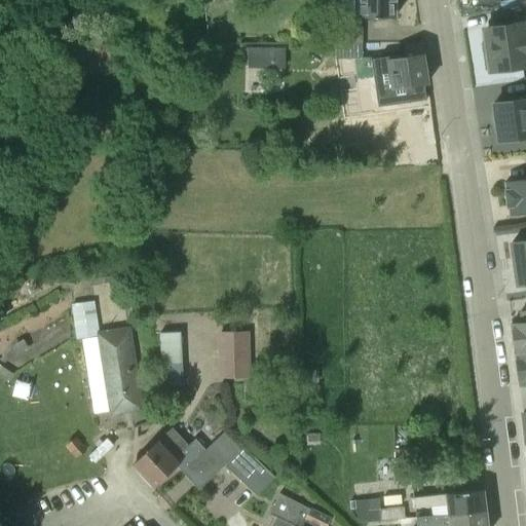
[(357,0),(357,17),(395,17),(395,0),(357,0)]
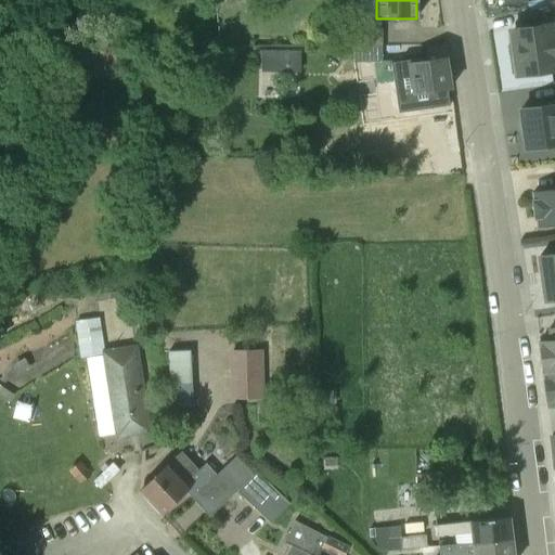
[(554,30),(554,24),(514,29),(510,30),(515,76),(554,69),(554,30)]
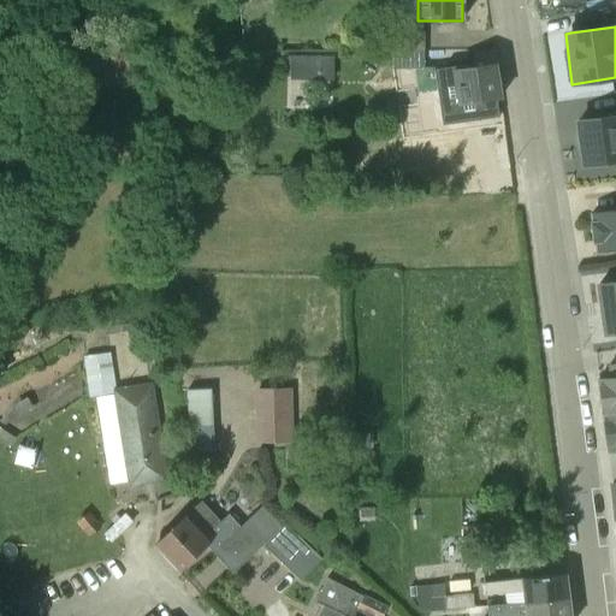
[(391,51),(424,51),(424,33),(391,33),(391,51)]
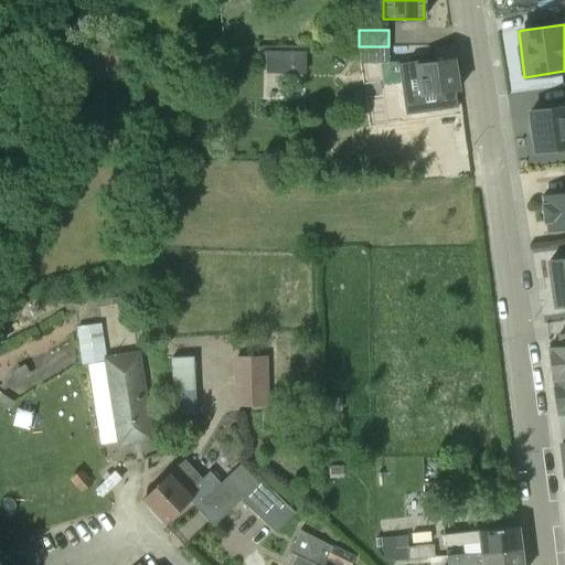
[(388,46),(359,46),(358,63),(388,63),(388,46)]
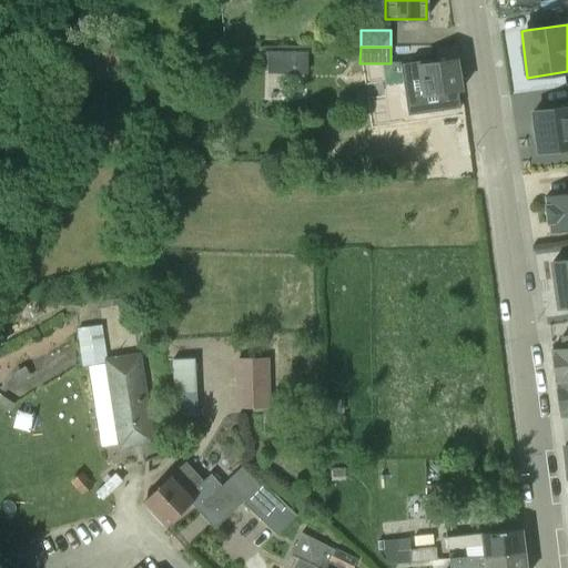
[(159,52),(137,51),(137,63),(158,64),(159,52)]
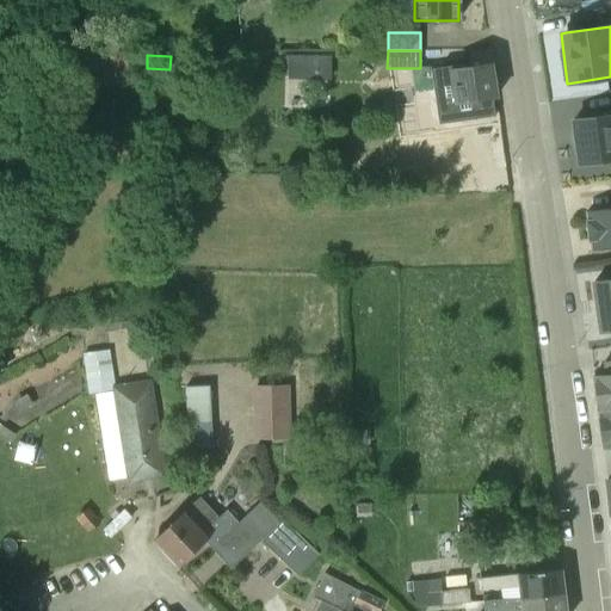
[(306,79),(306,55),(289,55),(282,55),(282,76),(288,76),(288,79),(306,79)]
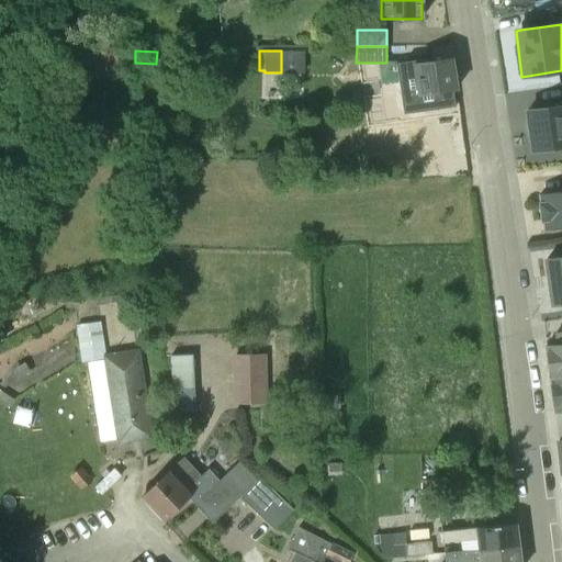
[(400,75),(403,98),(457,89),(452,58),(430,62),(414,64),(414,63),(395,62),(396,75),(400,75)]
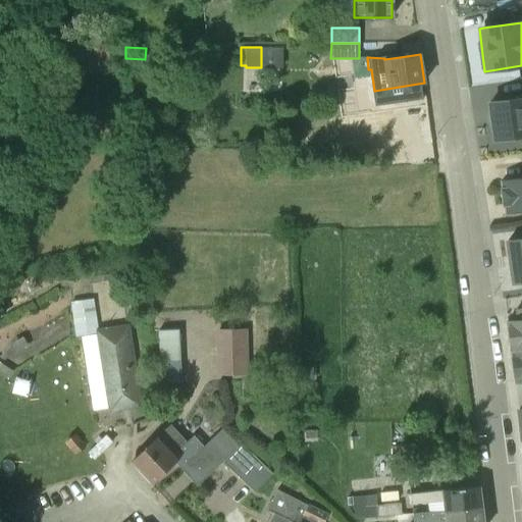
[(494,140),(521,136),(521,98),(489,103),(494,140)]
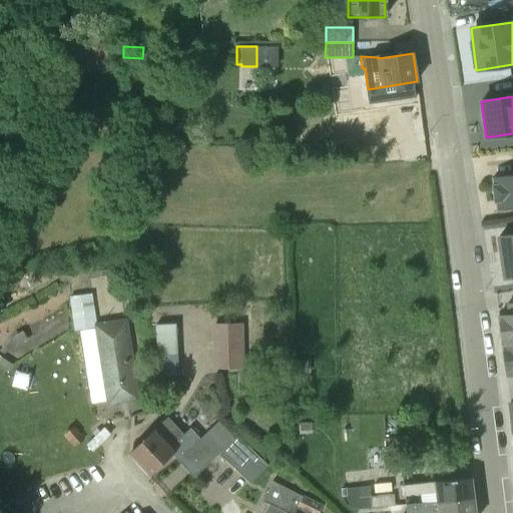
[(512,174),(492,178),(493,185),(492,185),(494,201),(495,201),(496,208),(512,205),(512,174)]
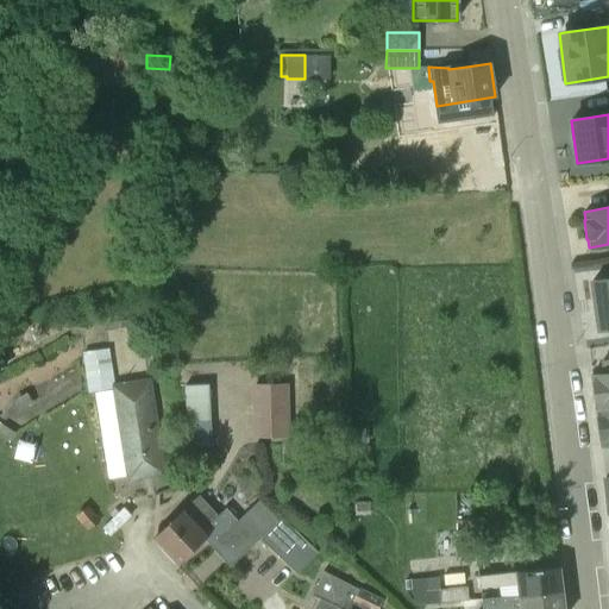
[(608,277),(592,281),(595,299),(594,299),(596,312),(600,331),(608,328),(608,277)]
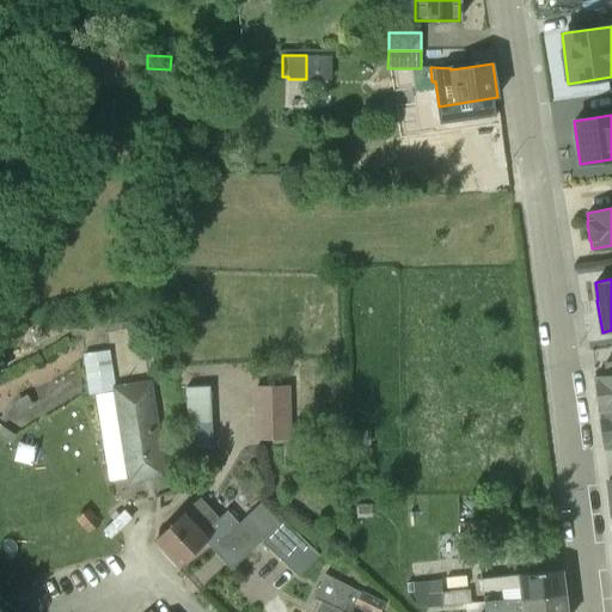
[(611,373),(594,377),(599,412),(611,410),(611,373)]
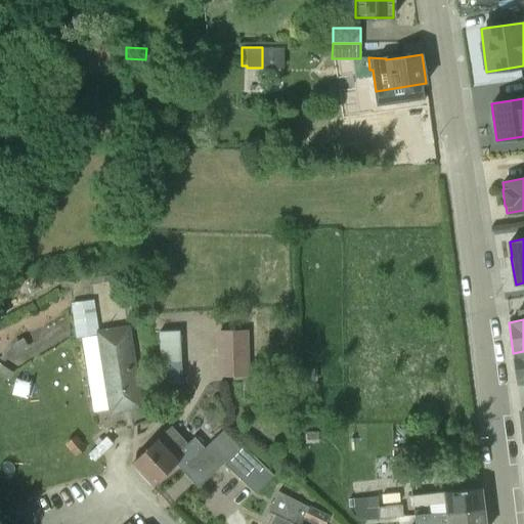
[(97,331),(106,392),(110,412),(140,407),(128,325),(97,331)]
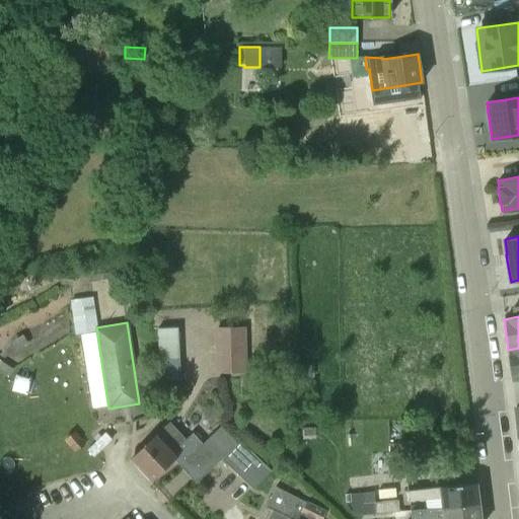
[(216,327),(216,372),(245,371),(244,326),(216,327)]
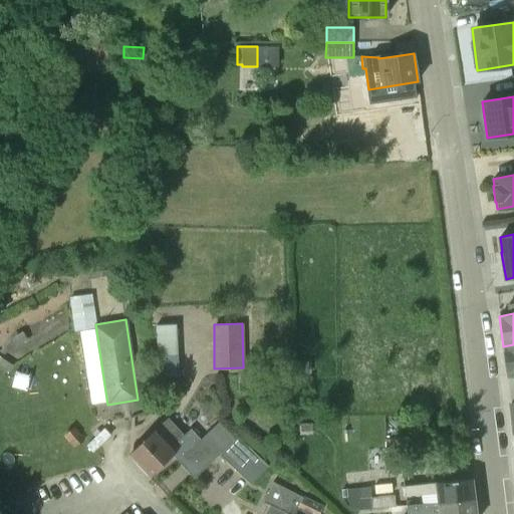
[(185,375),(186,324),(166,324),(165,375),(185,375)]
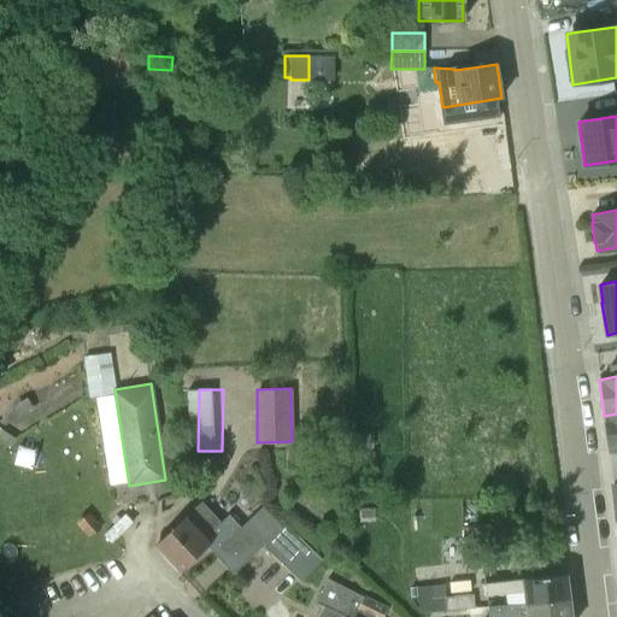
[(616,413),(604,416),(609,452),(616,450),(616,413)]
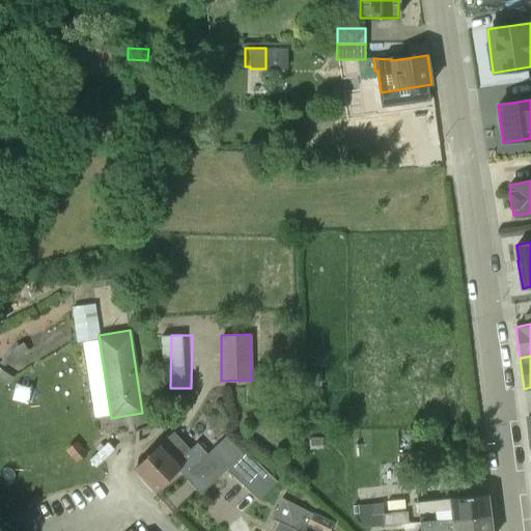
[(206,454),(196,444),(190,450),(174,434),(134,470),(154,492),(178,469),(189,480),(190,479),(206,464),(202,458),(206,454)]
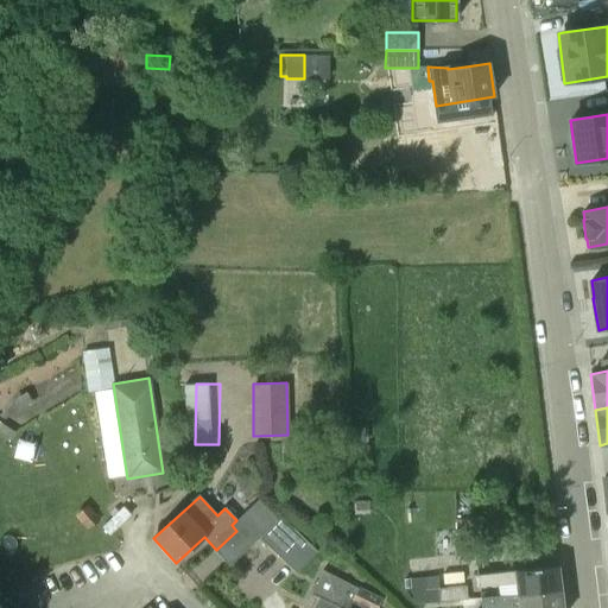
[(261,496),(236,520),(232,525),(236,531),(217,549),(232,564),(280,517),(261,496)]
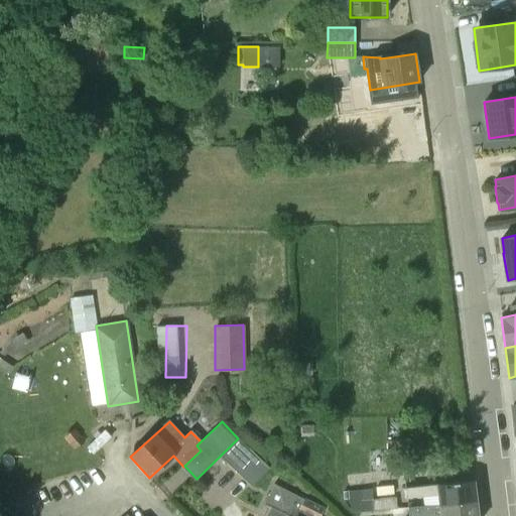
[(312,425),(301,425),(301,437),(312,437),(312,425)]
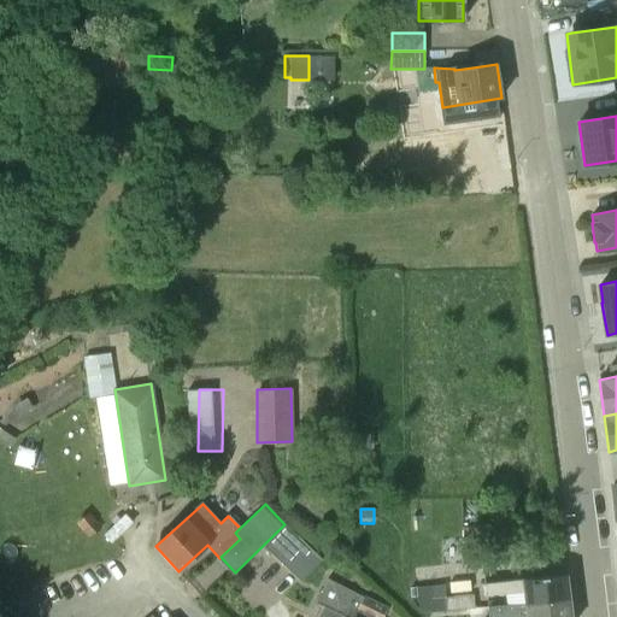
[(307,575),(325,556),(289,521),(271,540),(307,575)]
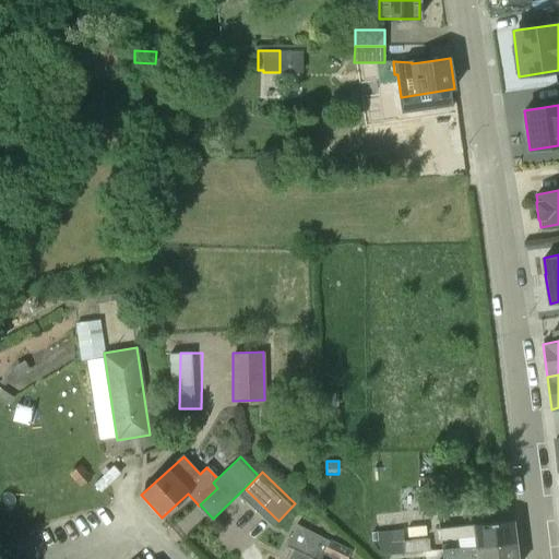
[(435,495),(435,491),(419,491),(419,496),(419,511),(435,510),(435,495)]
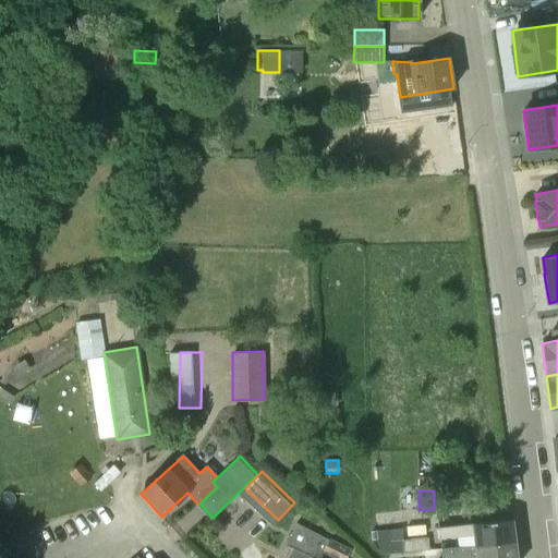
[(411,493),(398,494),(400,512),(413,511),(411,493)]
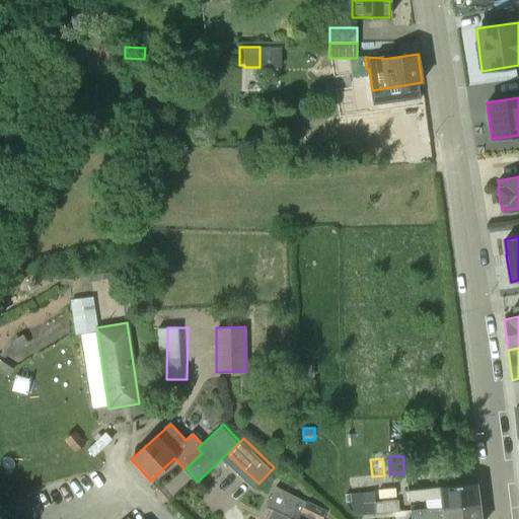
[(426,510),(479,505),(476,484),(456,486),(409,491),(410,501),(425,500),(426,510)]
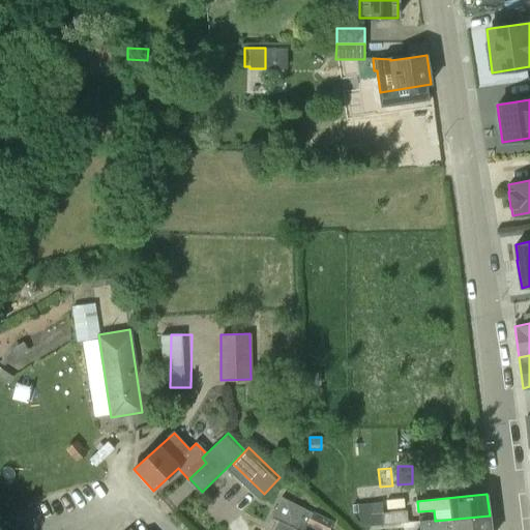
[(282,496),(281,499),(271,518),(296,529),(329,529),(333,522),(313,510),(312,512),(282,496)]
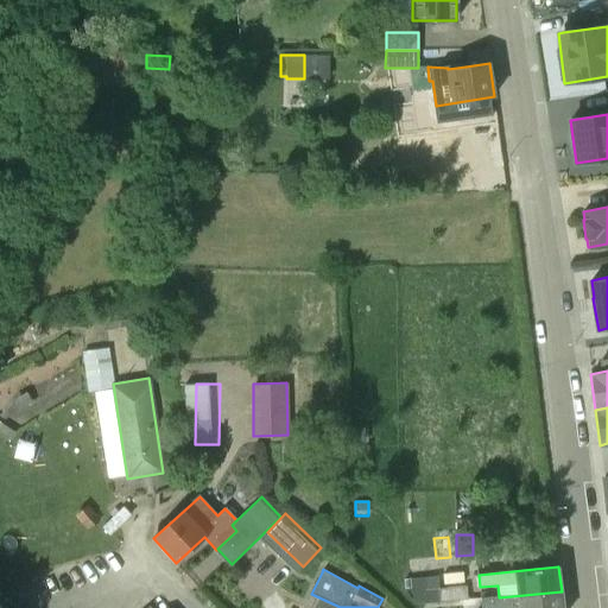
[(425,590),(438,589),(439,589),(438,575),(424,578),(425,590)]
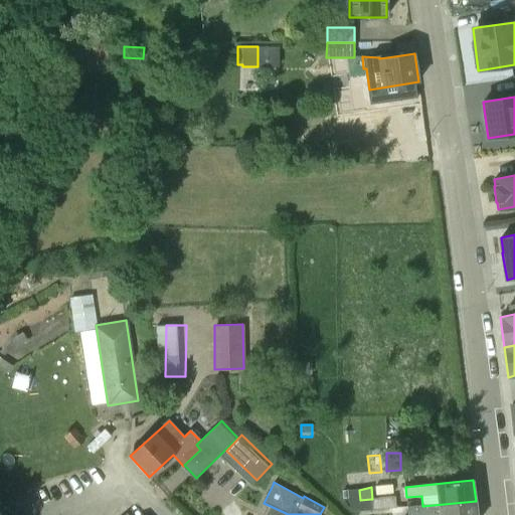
[(372,510),(396,508),(395,497),(371,499),(372,510)]
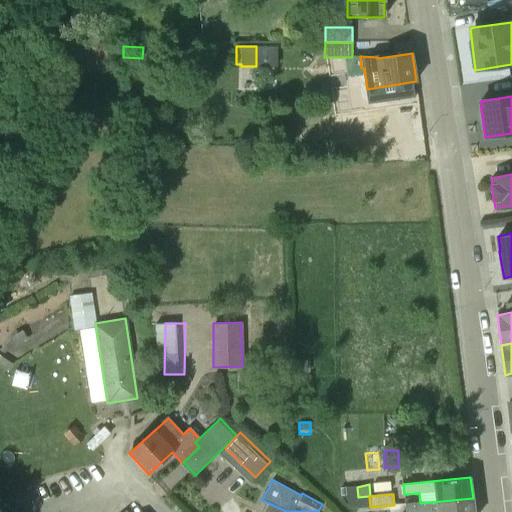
[(474,511),(473,498),(420,503),(406,504),(406,511),(474,511)]
